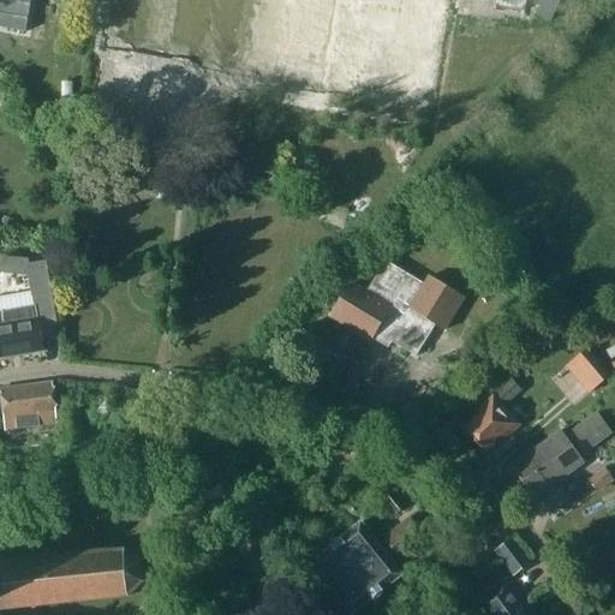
[(3,0),(0,15),(0,28),(27,33),(33,0),(3,0)]
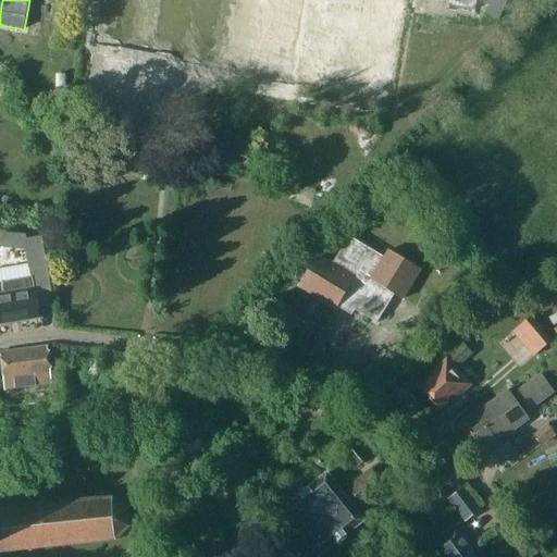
[(397,97),(411,0),(103,0),(97,42),(114,46),(104,107),(169,116),(178,58),(287,75),(293,45),(276,42),(277,37),(264,35),(269,0),(311,0),(299,82),(397,97)]
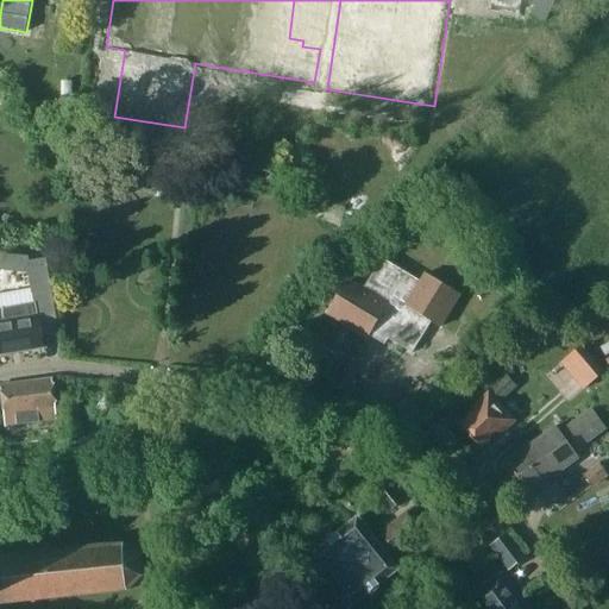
[(349,281),(328,314),(369,339),(374,330),(413,353),(432,322),(441,327),(460,295),(427,275),(422,282),(383,258),(364,290),(349,281)]
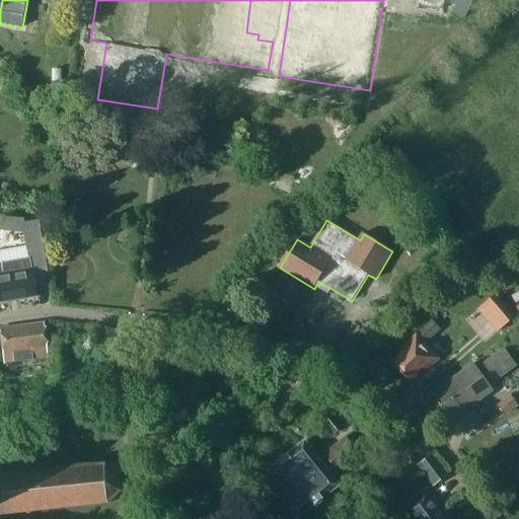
[(0,303),(31,298),(35,294),(29,258),(0,264),(0,303)]
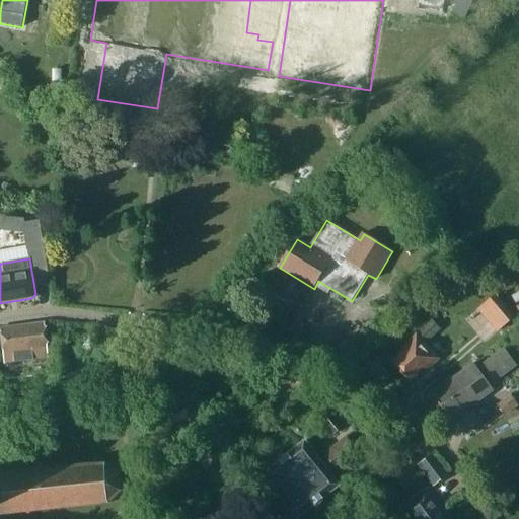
[(496,295),(478,310),(498,334),(516,318),(496,295)]
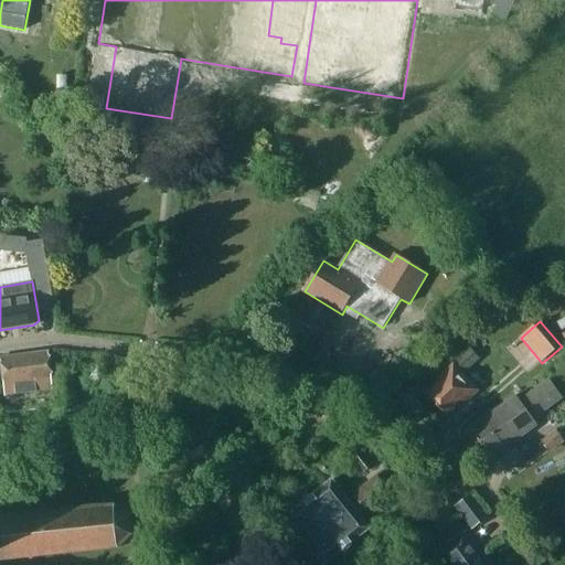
[(443,380),(427,394),(447,416),(464,401),(466,403),(479,391),(462,374),(464,373),(480,359),(470,349),(455,364),(454,364),(440,377),(443,380)]
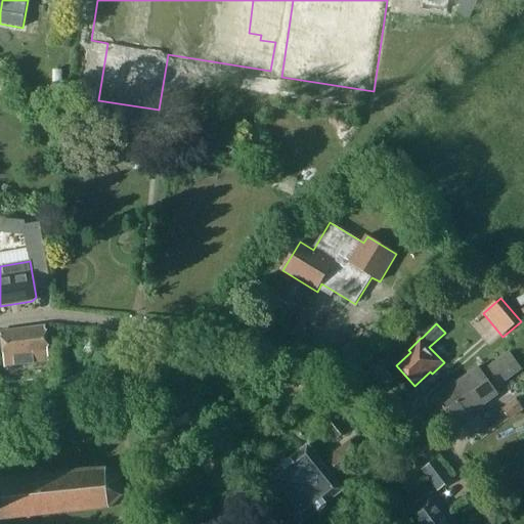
[(0,342),(3,367),(41,362),(48,361),(43,326),(0,332),(0,342)]
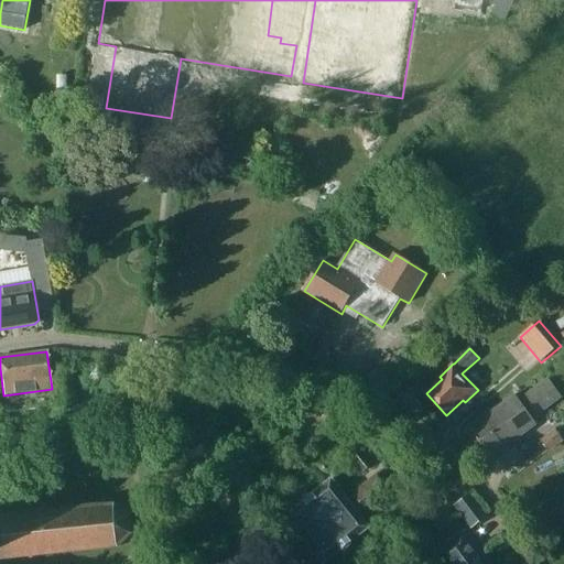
[(562,398),(549,379),(519,401),(516,396),(474,426),(496,455),(537,425),(532,420),(562,398)]
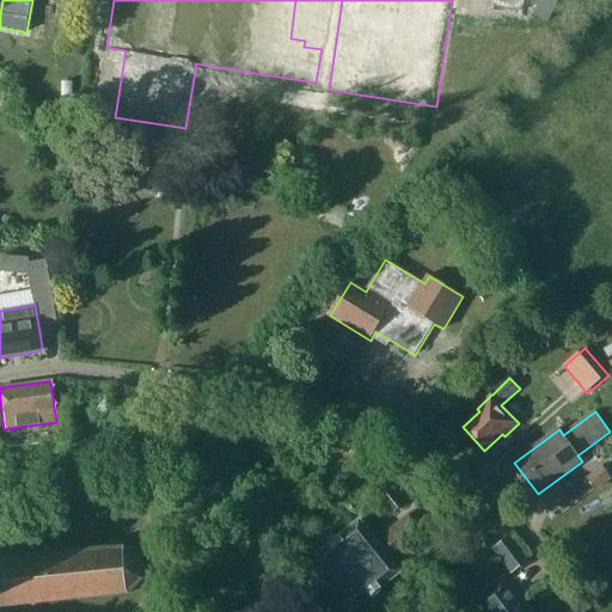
[(404,506),(392,491),(384,499),(396,513),(404,506)]
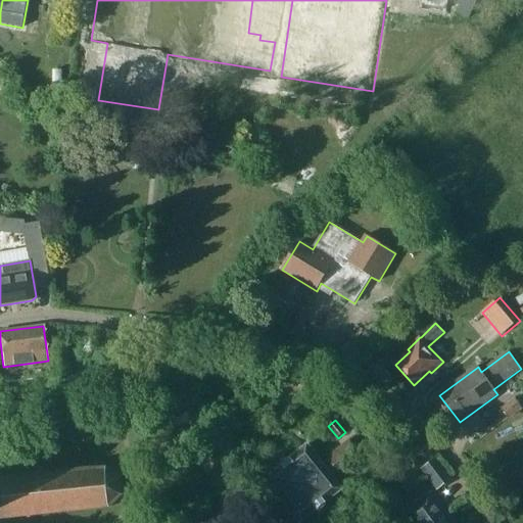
[(364,457),(350,439),(322,463),(308,444),(266,478),(286,505),(276,513),(284,522),(294,522),(299,520),(301,522),(343,489),(335,479),(364,457)]
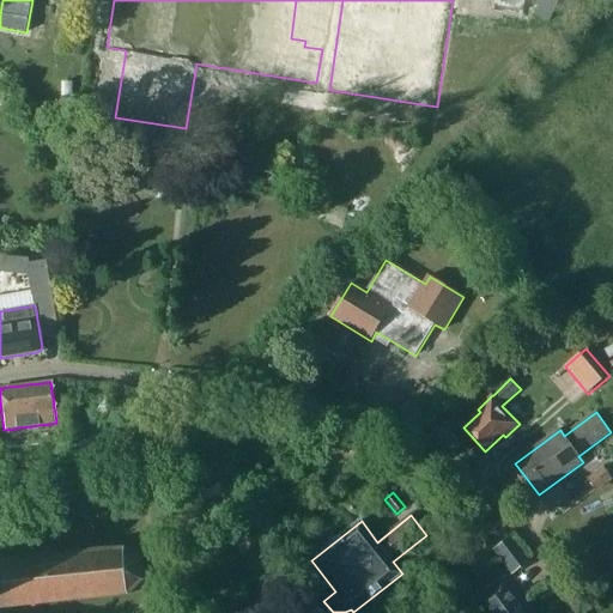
[(0,612),(1,612),(1,607),(32,604),(34,612),(40,612),(38,604),(68,600),(68,608),(76,608),(74,600),(95,598),(96,606),(103,606),(102,596),(110,596),(111,605),(117,604),(116,595),(128,593),(129,595),(132,594),(131,592),(141,582),(145,586),(147,583),(143,580),(140,560),(145,556),(143,553),(138,558),(127,551),(129,545),(127,544),(125,550),(114,550),(113,539),(107,540),(108,551),(70,554),(70,547),(65,547),(65,556),(52,557),(50,546),(46,546),(46,557),(32,559),(31,548),(26,548),(28,559),(13,560),(12,551),(7,551),(8,562),(0,562),(0,612)]
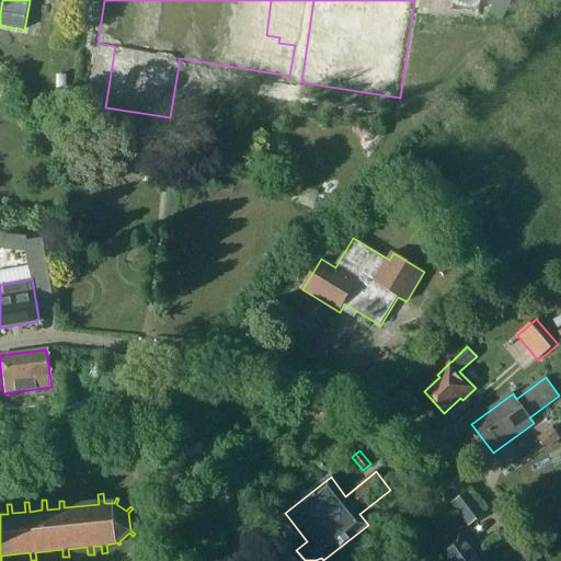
[(485,560),(462,529),(442,545),(448,554),(444,558),(446,560),(485,560)]
